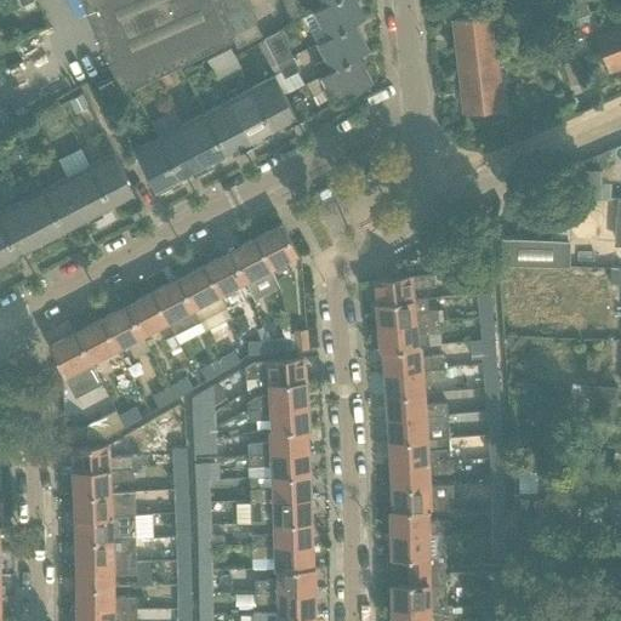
[(80,0),(121,96),(158,78),(166,73),(167,72),(233,40),(231,35),(227,22),(222,9),(220,0),(80,0)]
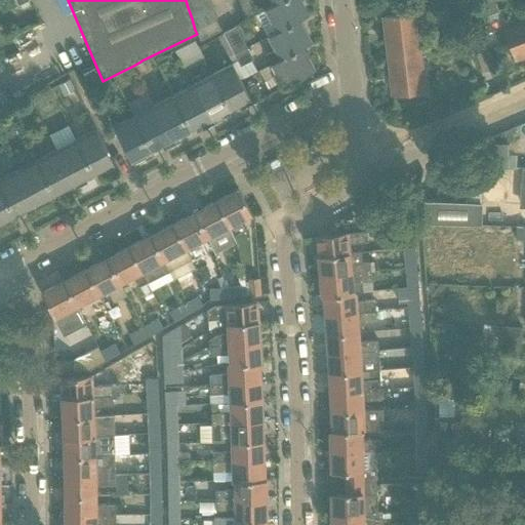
[(209,0),(203,0),(189,8),(192,18),(192,19),(211,8),(213,7),(209,0)]
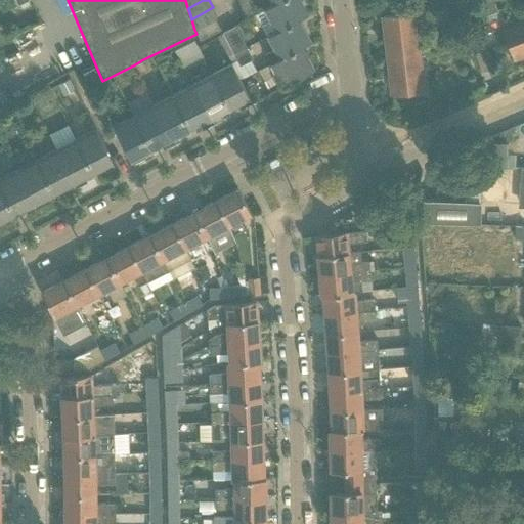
[(247,0),(237,0),(245,18),(254,13),(247,0)]
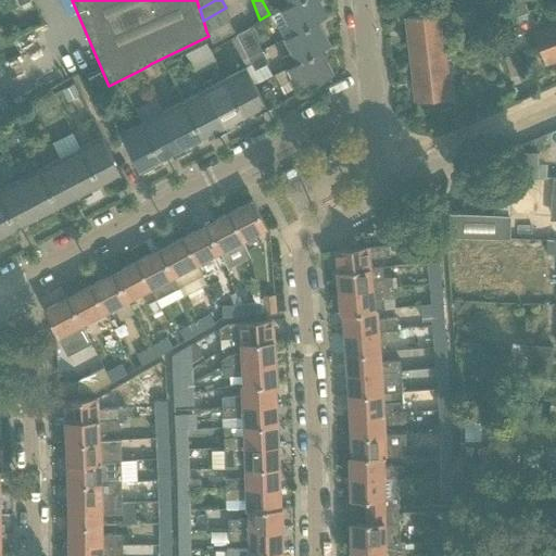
[(270,15),(282,39),(326,16),(317,0),(298,0),(289,4),(289,5),(270,15)]
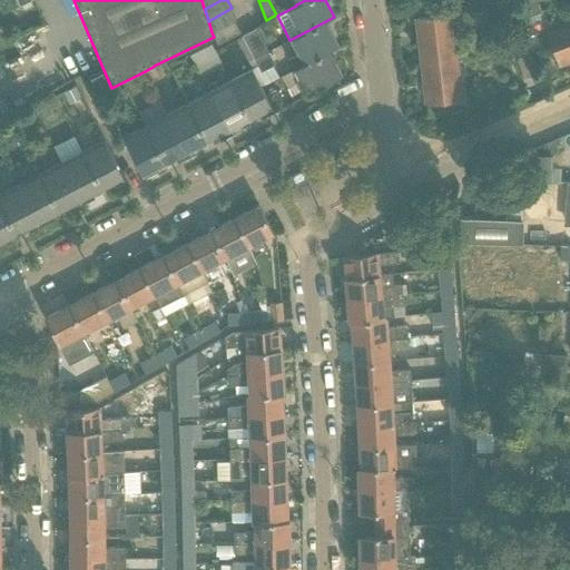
[(229,9),(208,21),(213,32),(234,21),(235,20),(229,9)]
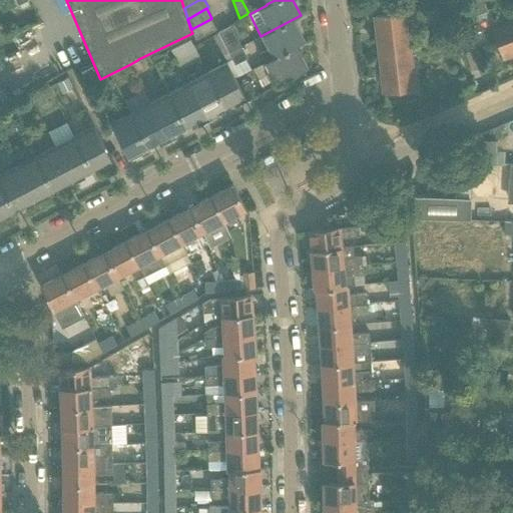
[(375,16),(379,55),(409,51),(405,13),(375,16)]
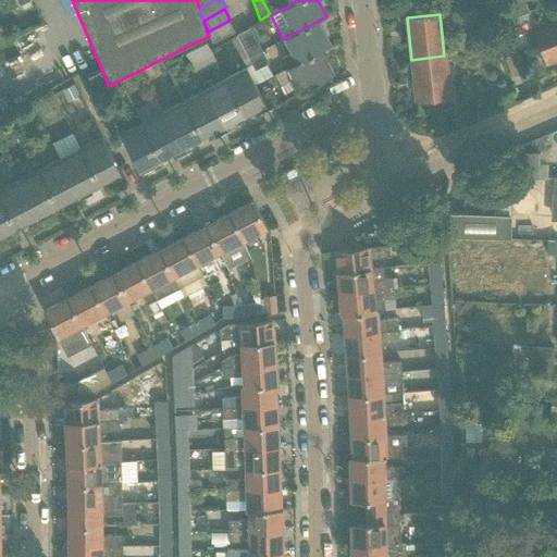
[(229,21),(208,32),(209,35),(212,44),(233,33),(235,32),(229,21)]
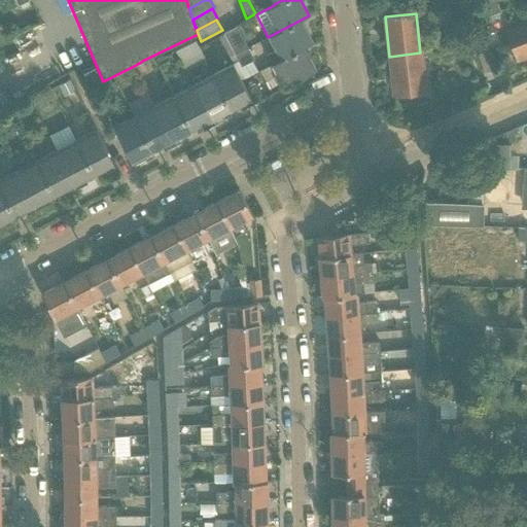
[(275,51),(267,56),(271,64),(304,47),(312,43),(303,25),(301,21),(268,37),(275,51)]
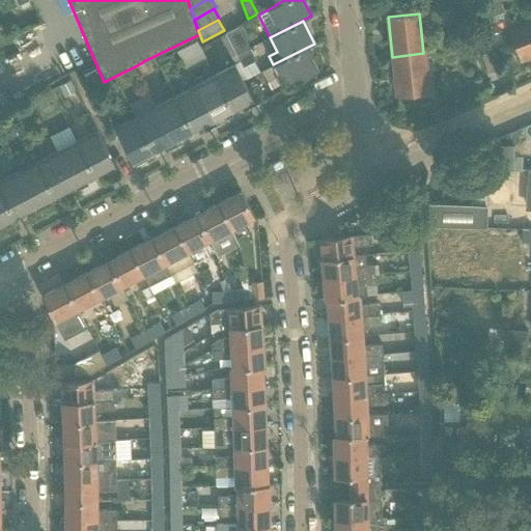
[(530,55),(530,22),(509,31),(520,60),(530,55)]
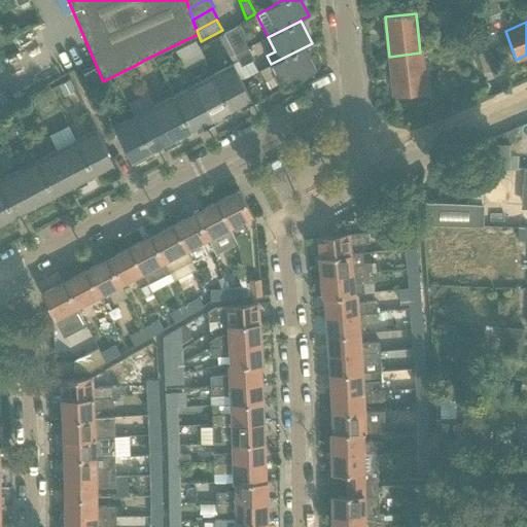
[(224,32),(223,32),(235,55),(236,54),(248,47),(237,26),(224,32)]
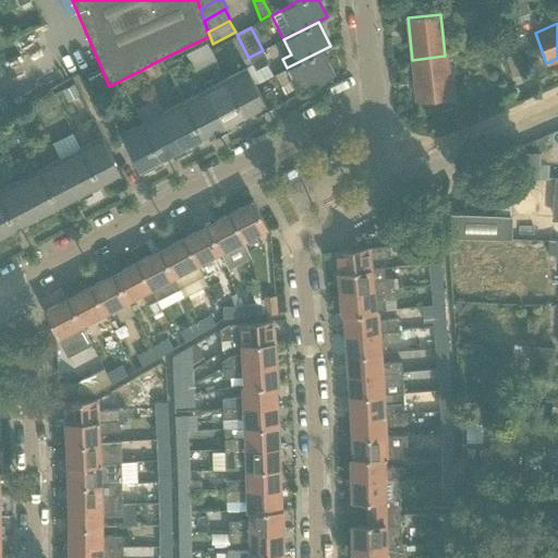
[(206,44),(185,53),(192,64),(211,53),(206,44)]
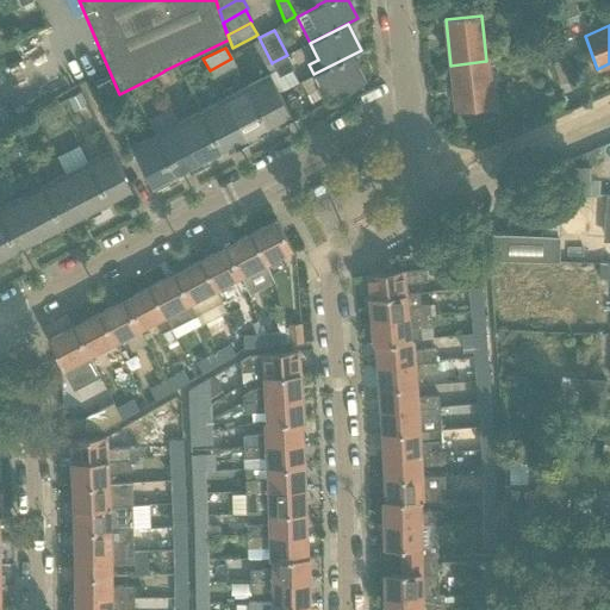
[(273,62),(272,63),(279,78),(294,69),(293,68),(287,55),(273,62)]
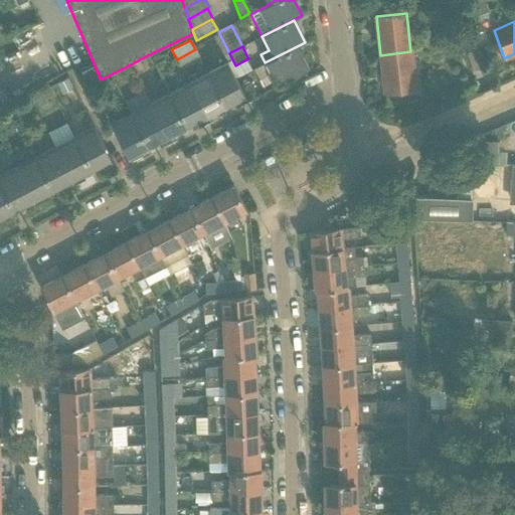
[(297,46),(265,62),(277,87),(309,69),(297,46)]
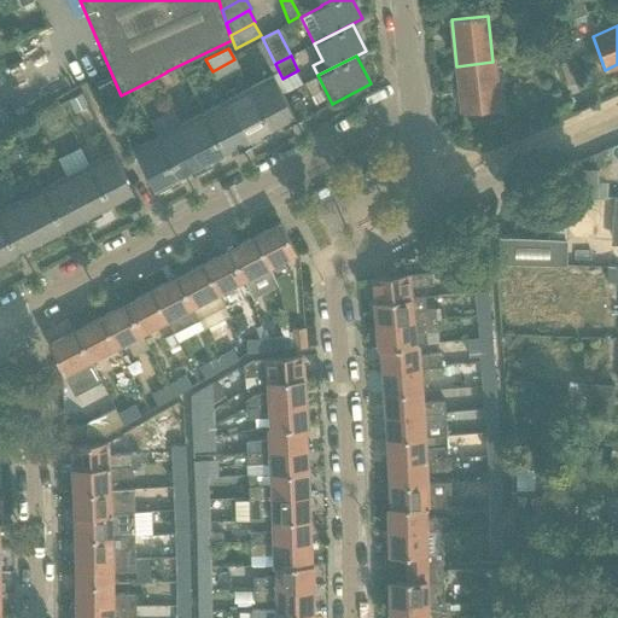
[(493,62),(456,66),(462,112),(499,109),(493,62)]
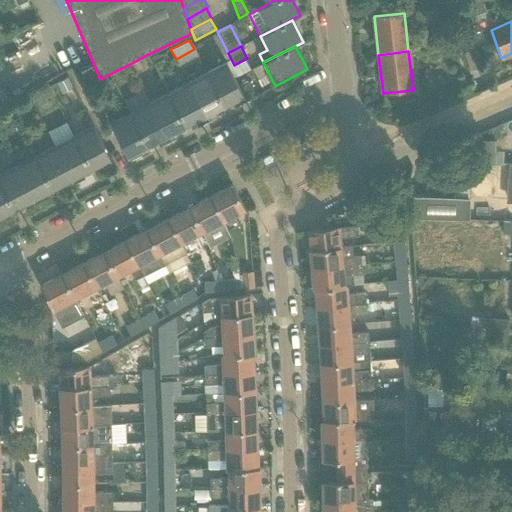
[(138,60),(130,64),(134,71),(139,68),(141,67),(138,60)]
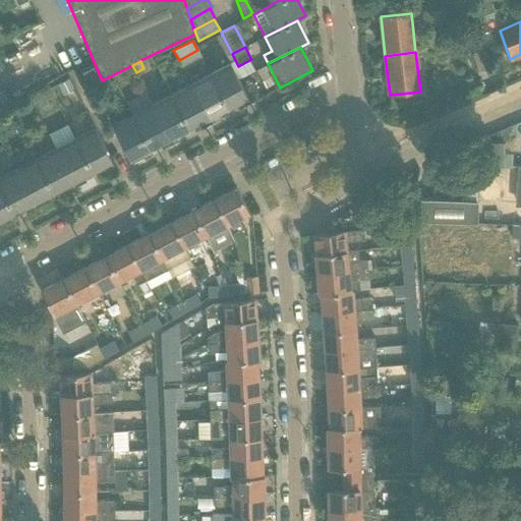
[(237,103),(240,108),(250,103),(242,87),(230,63),(210,73),(227,108),(237,103)]
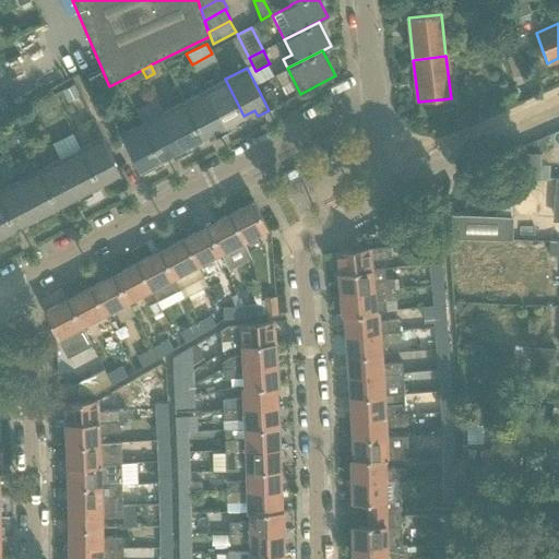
[(225,79),(203,90),(226,132),(237,127),(235,121),(244,116),(225,79)]
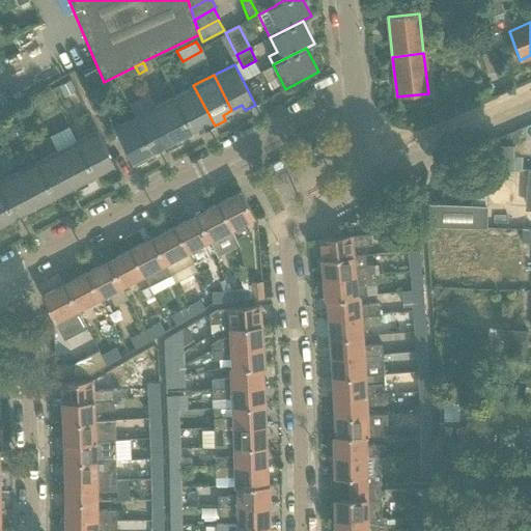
[(70,81),(59,86),(64,96),(75,91),(70,81)]
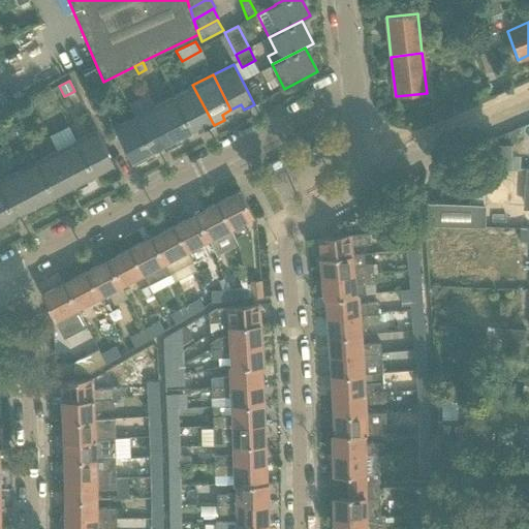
[(254,104),(263,99),(255,83),(246,88),(254,104)]
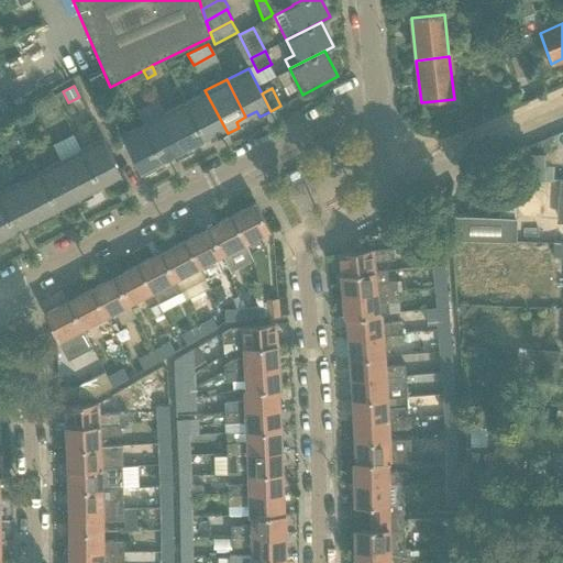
[(205,90),(184,101),(203,140),(214,133),(218,139),(228,133),(205,90)]
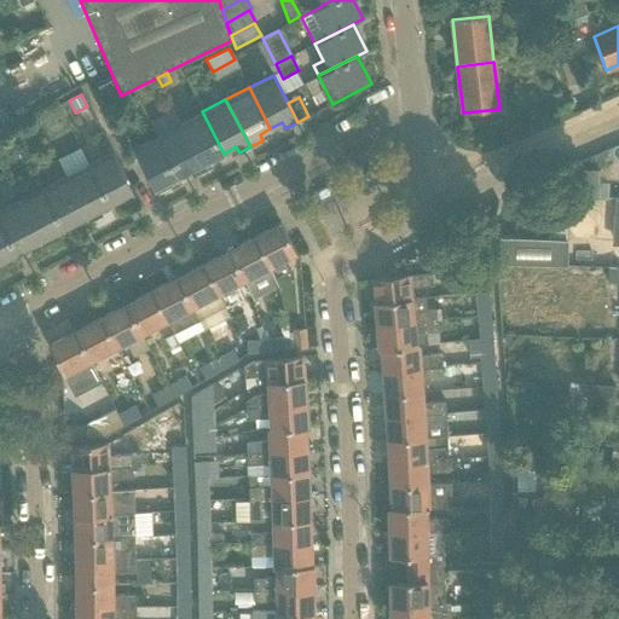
[(58,105),(45,113),(50,121),(63,114),(58,105)]
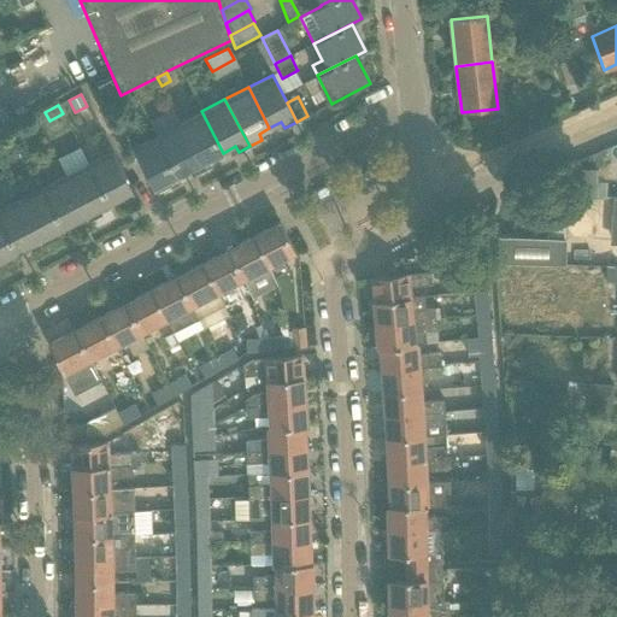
[(201,111),(178,123),(203,170),(215,164),(212,158),(223,153),(201,111)]
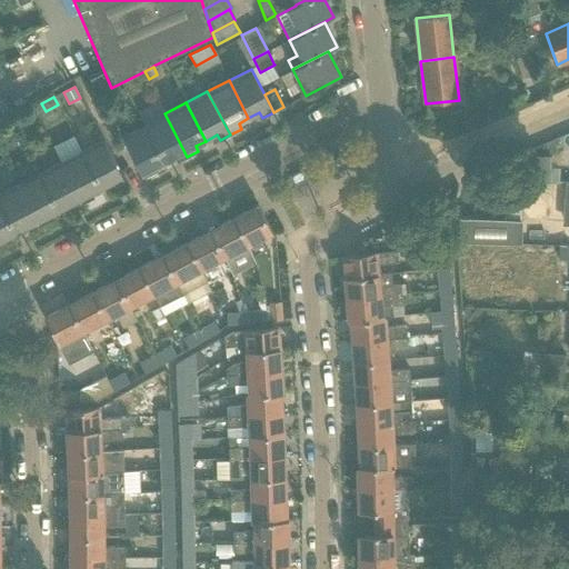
[(165,113),(143,125),(163,163),(173,158),(176,163),(187,157),(165,113)]
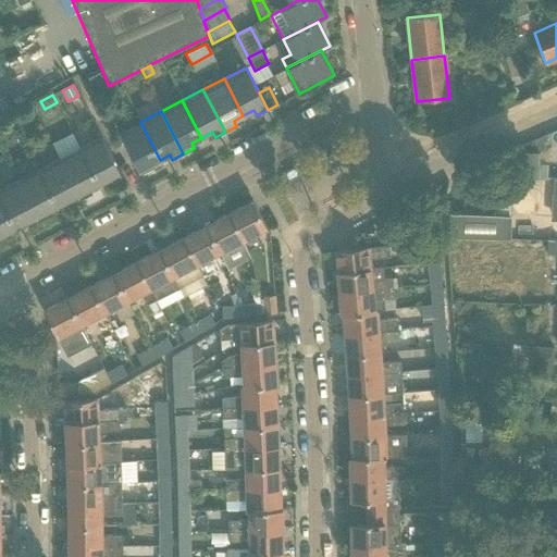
[(29,114),(17,121),(24,133),(36,126),(29,114)]
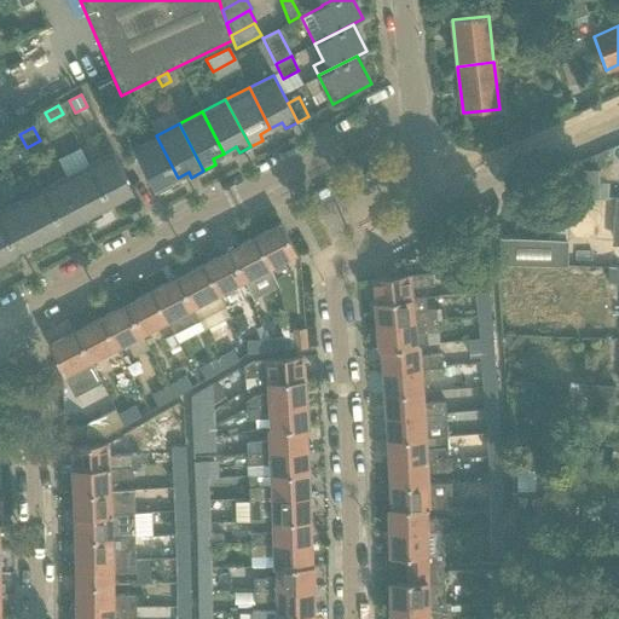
[(178,178),(156,136),(132,149),(156,196),(169,189),(167,183),(178,178)]
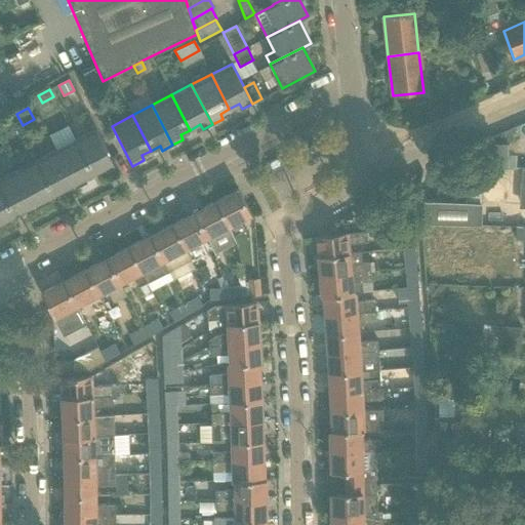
[(95,130),(75,140),(93,175),(103,170),(106,175),(116,170),(95,130)]
